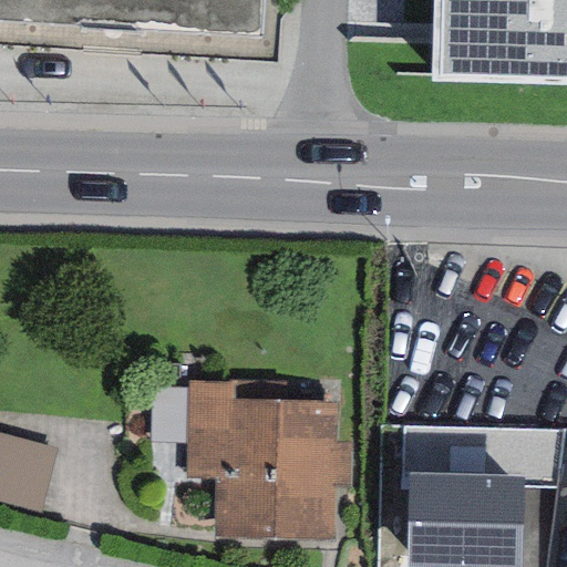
[(0,0),(0,20),(260,38),(261,0),(0,0)]
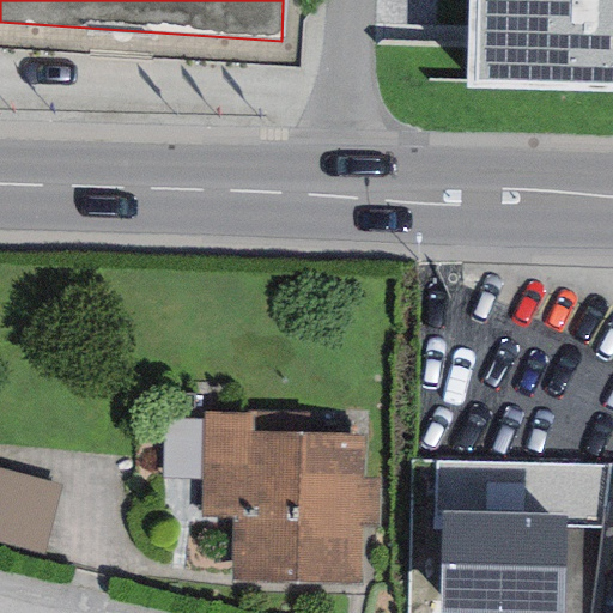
[(612,0),(467,0),(465,91),(612,93),(612,0)]
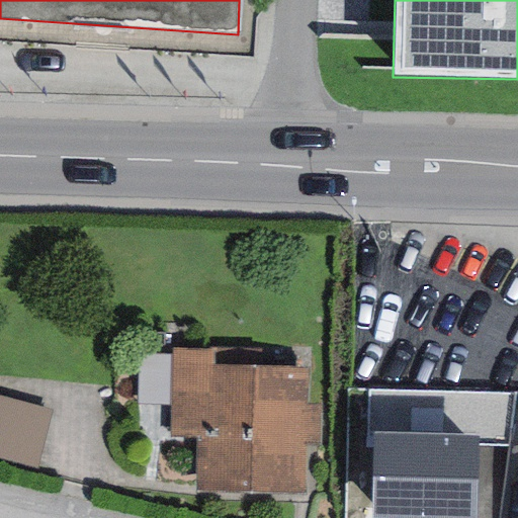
[(196,437),(195,492),(303,493),(304,445),(319,445),(320,405),(308,405),(309,366),(210,366),(210,351),(171,351),(171,437),(196,437)]
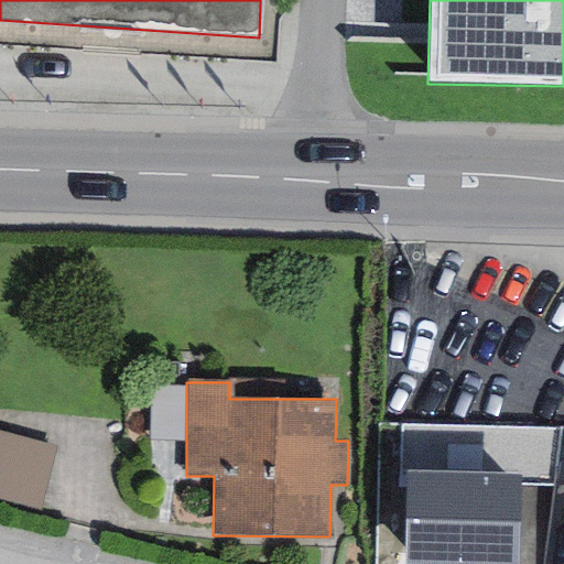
[(0,419),(0,494),(51,501),(62,427),(0,419)]
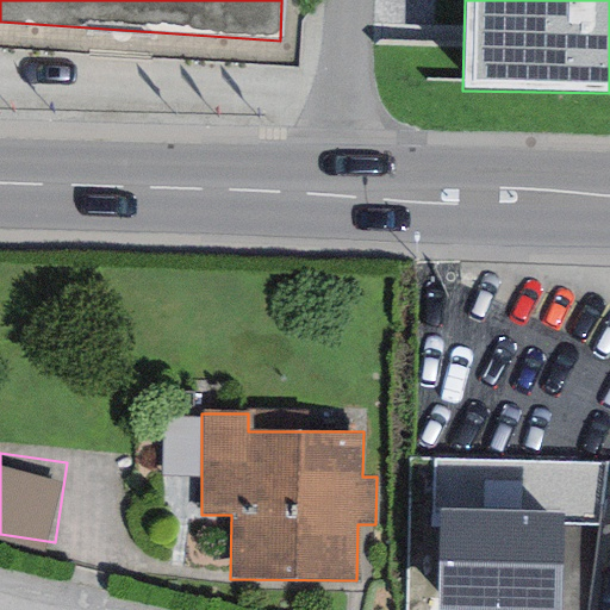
[(560,609),(562,512),(440,510),(436,609),(560,609)]
